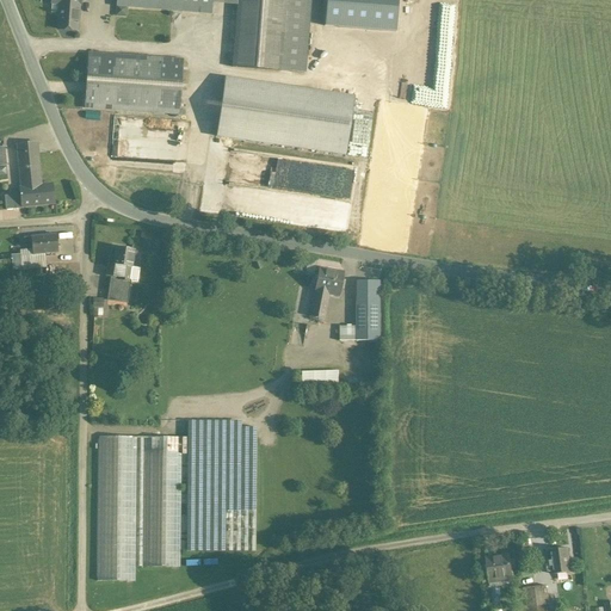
[(53,0),(51,14),(60,14),(60,12),(75,13),(79,13),(79,6),(80,6),(80,0),(53,0)]
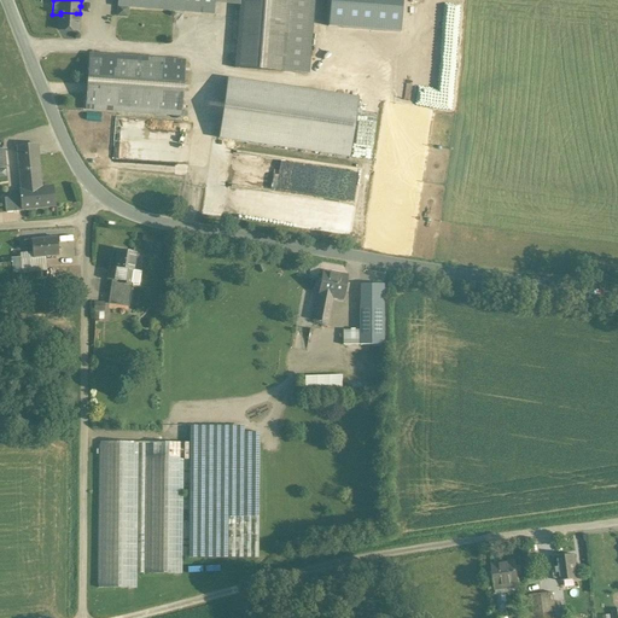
[(215,0),(117,0),(117,6),(214,15),(215,4),(215,0)]
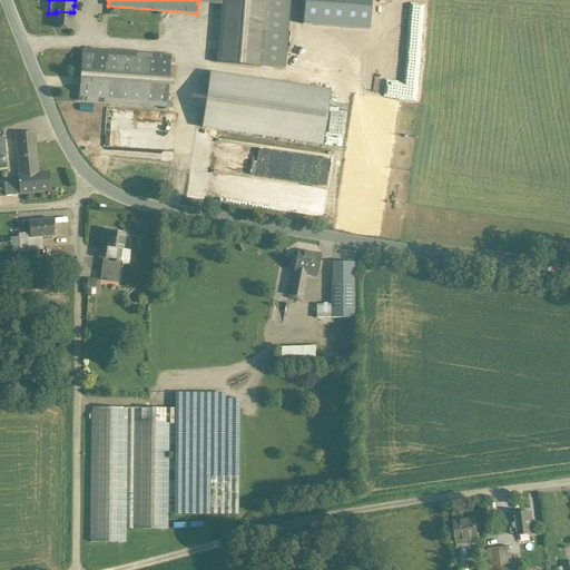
[(222,0),(222,5),(217,64),(262,67),(266,0),(222,0)]
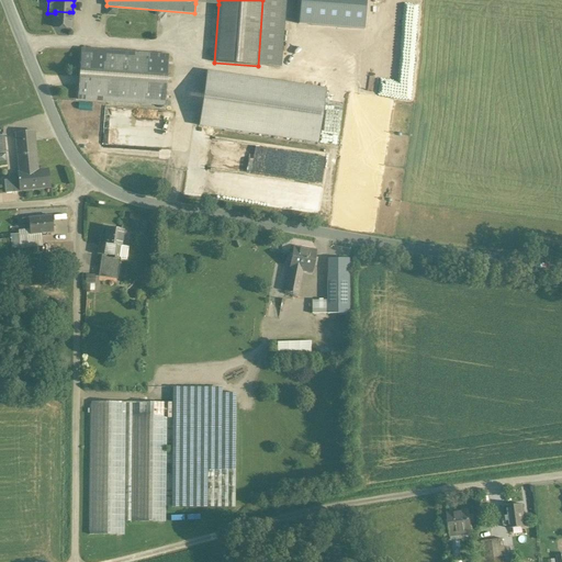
[(285,0),(262,0),(258,66),(280,68),(285,0)]
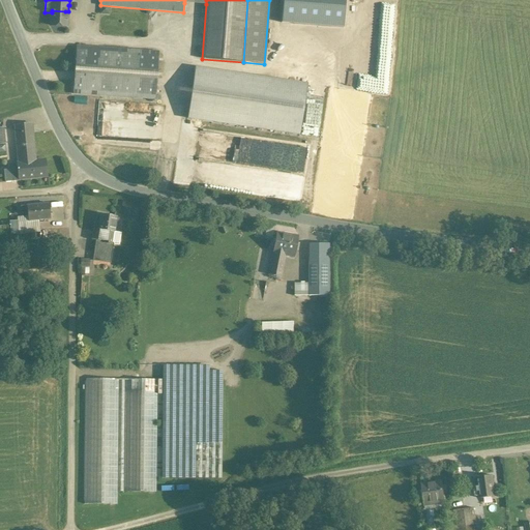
[(65,11),(52,10),(52,12),(51,26),(67,27),(67,26),(64,26),(65,11)]
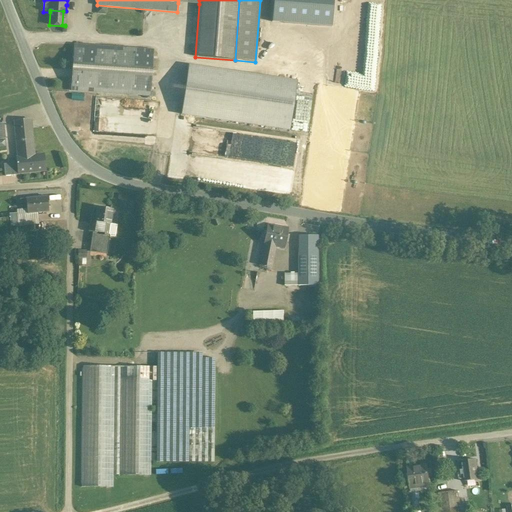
[(154,51),(74,45),(71,91),(151,97),(154,51)]
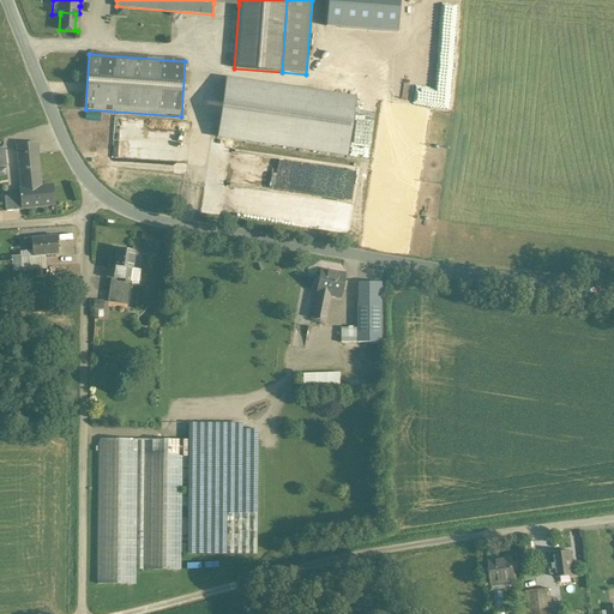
[(355,98),(226,79),(217,137),(347,156),(355,98)]
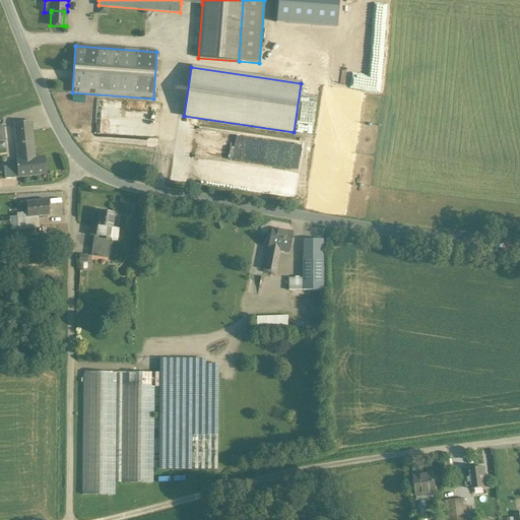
[(161,104),(98,100),(96,117),(160,122),(161,104)]
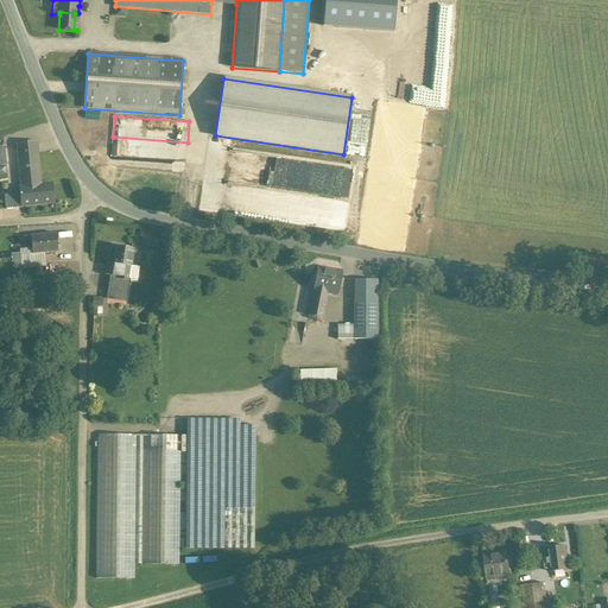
[(188,143),(113,137),(112,158),(185,163),(188,143)]
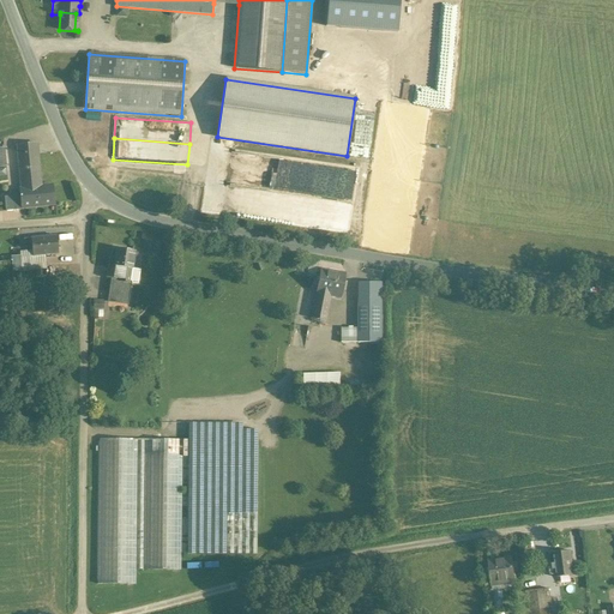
[(38,144),(17,146),(18,156),(40,154),(38,144)]
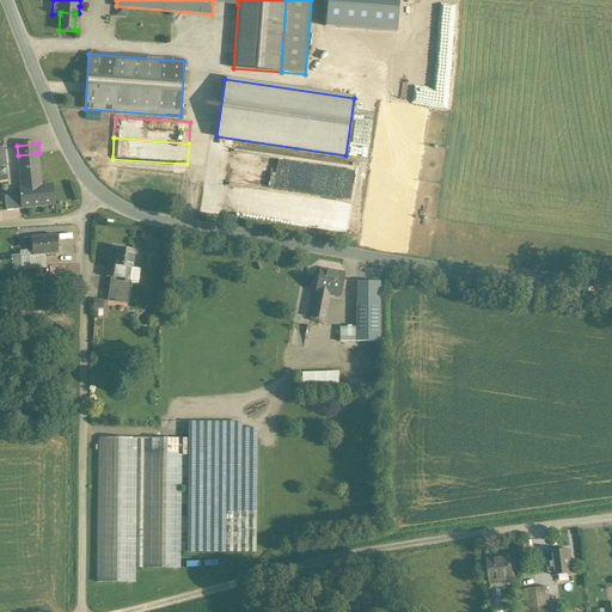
[(346,231),(354,165),(248,152),(243,184),(225,182),(222,197),(232,199),(239,196),(244,215),(246,197),(256,195),(255,204),(255,203),(252,219),(285,224),(299,220),(299,219),(291,218),(289,210),(298,208),(300,208),(319,203),(308,202),(318,200),(306,199),(305,195),(322,197),(322,194),(329,220),(328,228),(346,231)]
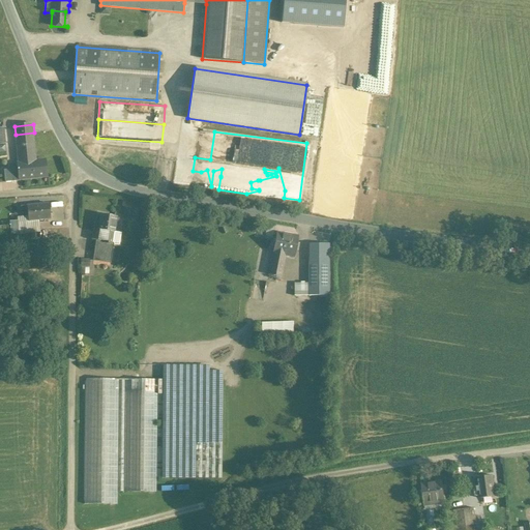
[(34,133),(16,135),(19,165),(37,163),(34,133)]
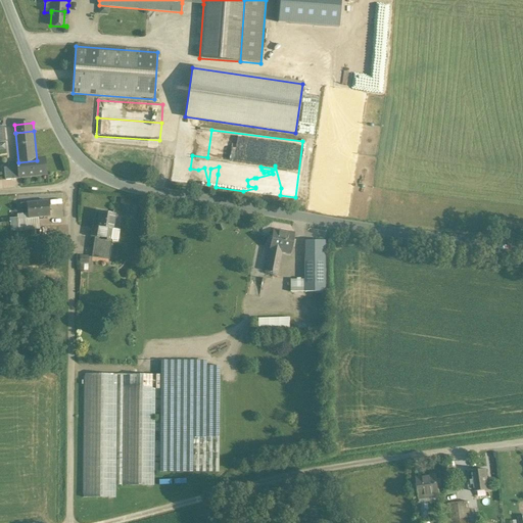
[(18,162),(18,167),(19,177),(20,177),(46,175),(45,159),(37,160),(18,162)]
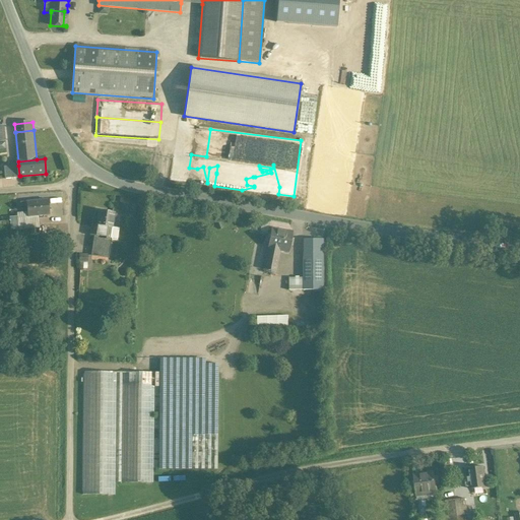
[(18,166),(4,168),(5,180),(20,178),(20,176),(19,176),(18,166)]
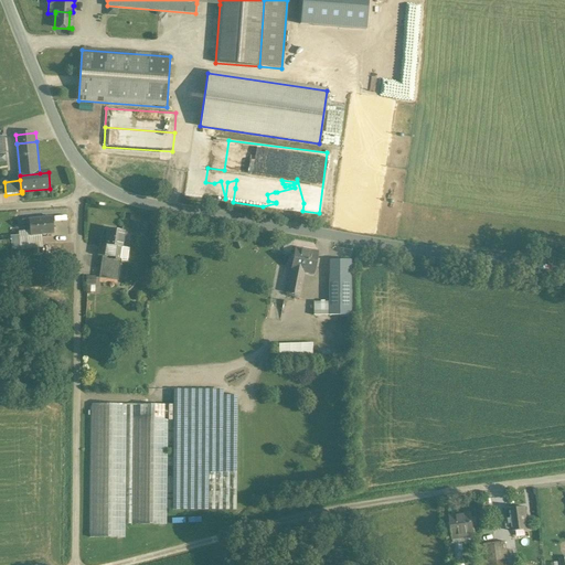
[(135,215),(131,237),(142,238),(144,232),(148,232),(149,224),(145,223),(146,217),(135,215)]
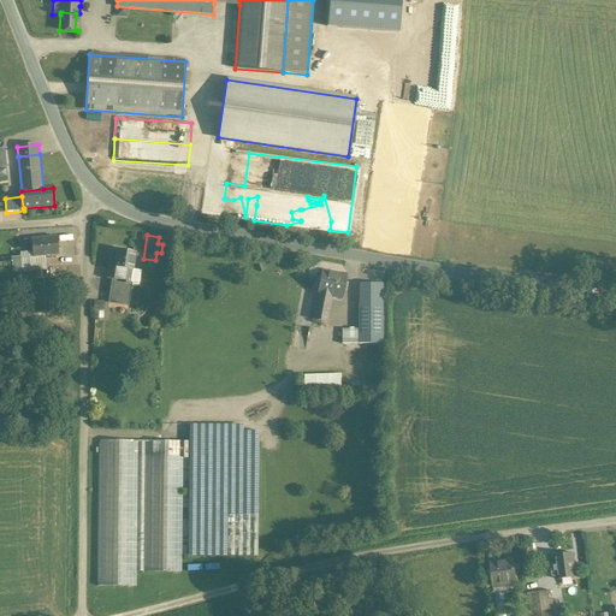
[(58,237),(31,240),(33,252),(34,258),(45,256),(59,255),(58,237)]
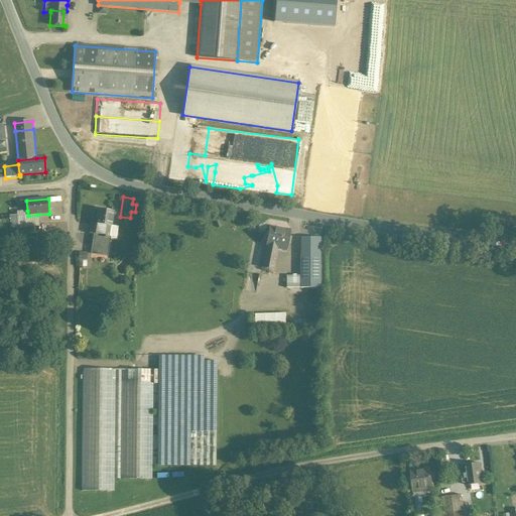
[(114,212),(99,210),(97,217),(96,225),(103,226),(102,237),(94,236),(92,254),(108,256),(111,238),(110,238),(111,227),(112,227),(114,212)]
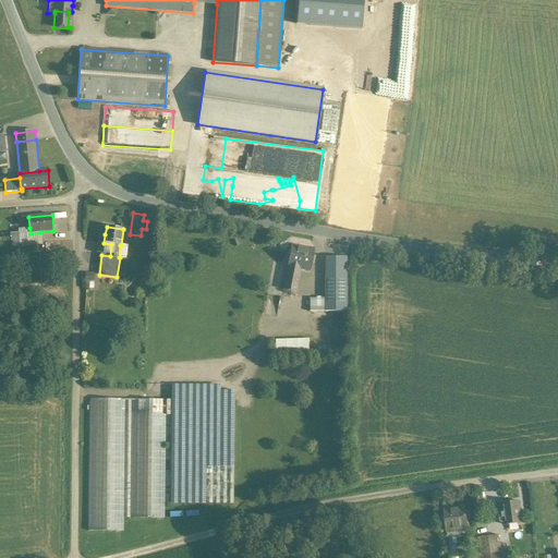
[(31,233),(29,228),(25,228),(20,229),(20,233),(21,242),(21,246),(41,245),(40,232),(31,233)]
